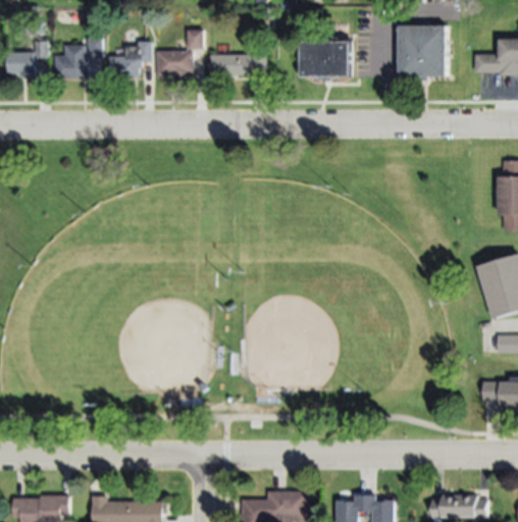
[(398,27),(444,27),(444,76),(398,76),(398,27)]
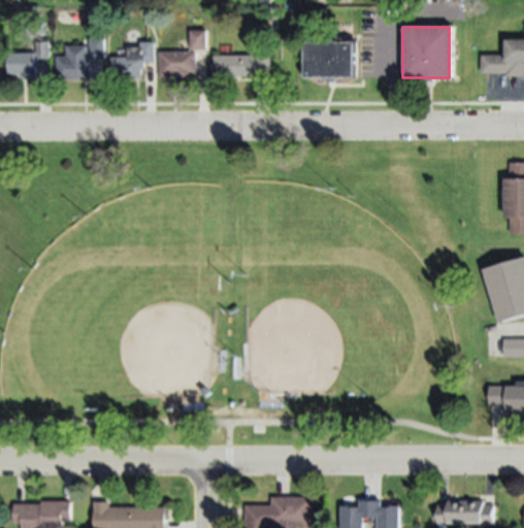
[(187,30),(201,30),(201,50),(187,50),(187,30)]
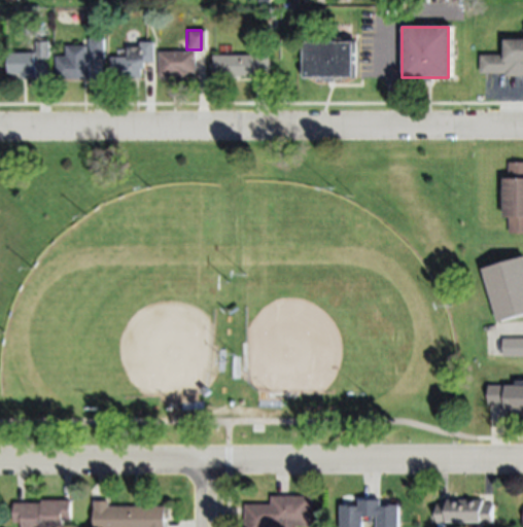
[(101,58),(88,59),(86,38),(100,38),(101,58)]
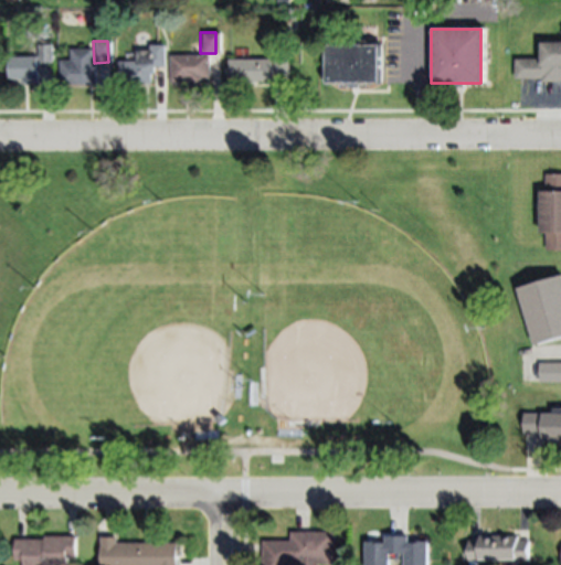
[(115,82),(115,59),(133,59),(133,49),(147,49),(147,43),(161,43),(161,66),(149,66),(149,73),(147,73),(147,81),(115,82)]
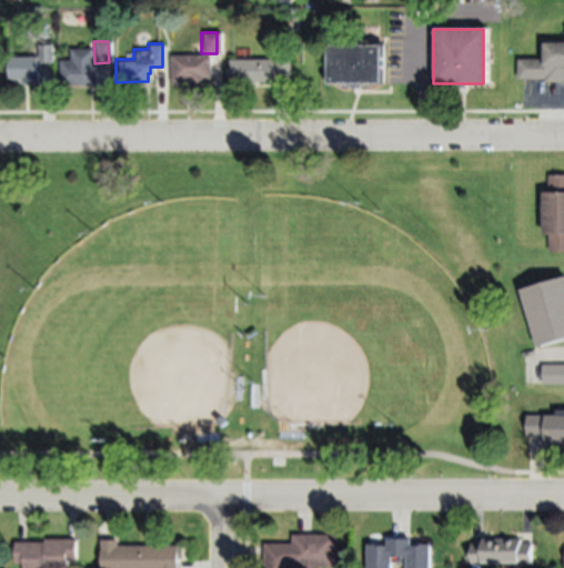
[(563,82),(541,82),(541,79),(515,79),(515,60),(542,60),(542,43),(563,43),(563,82)]
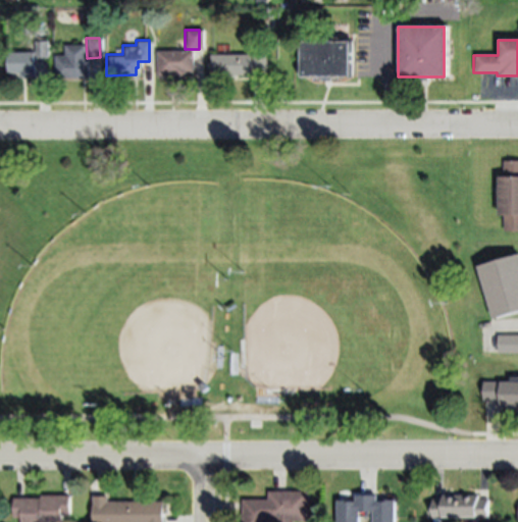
[(44,41),(46,57),(32,58),(31,42),(44,41)]
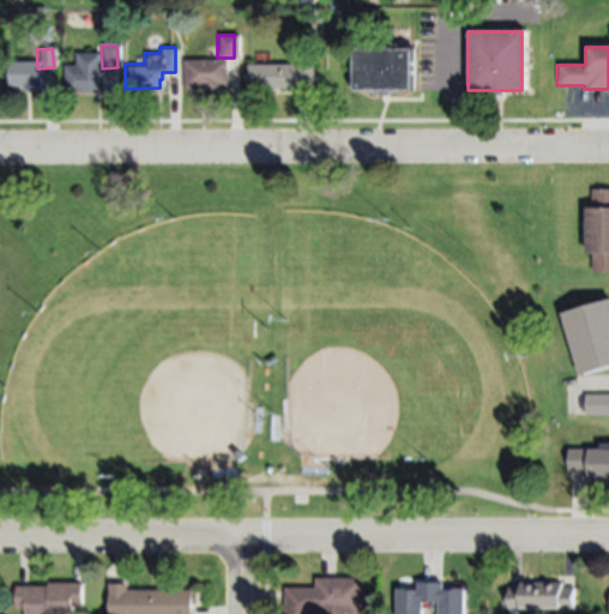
[(353,49),(410,49),(410,90),(353,90),(353,49)]
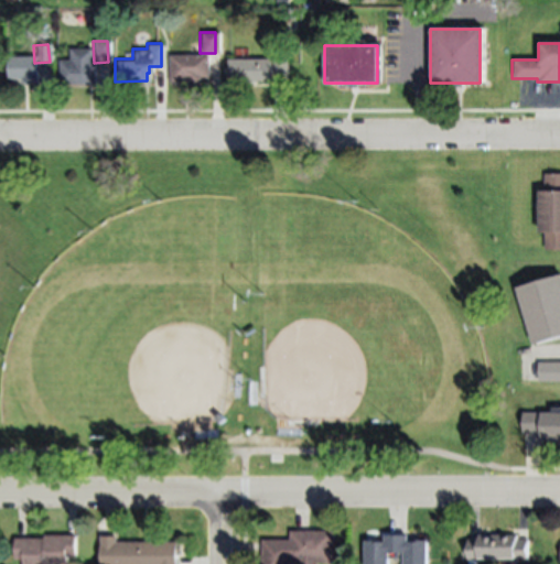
[(92,83),(56,84),(56,61),(68,61),(67,49),(88,49),(89,61),(92,61),(92,83)]
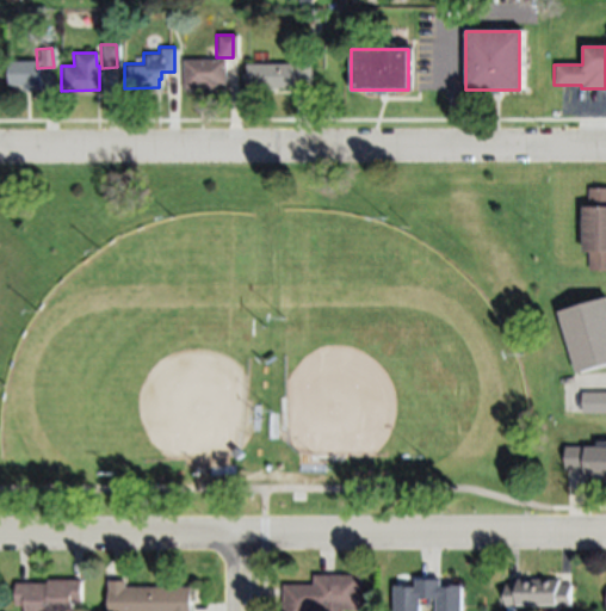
[(5,62),(36,61),(38,91),(19,92),(19,85),(6,86),(5,62)]
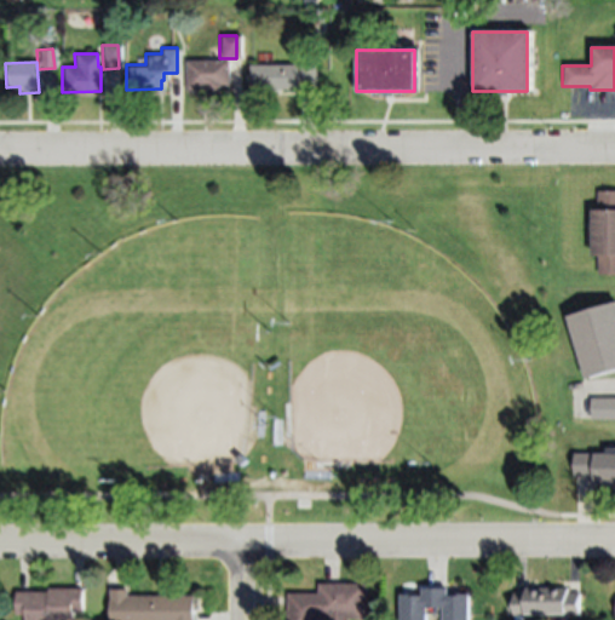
[(183,62),(225,62),(225,86),(216,86),(216,91),(183,91),(183,62)]
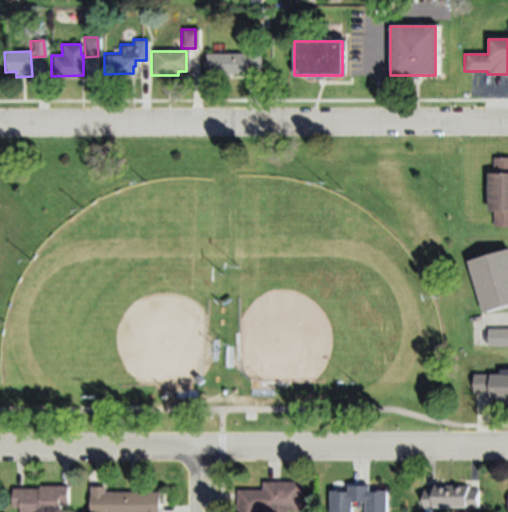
[(204,54),(258,54),(258,73),(204,73),(204,54)]
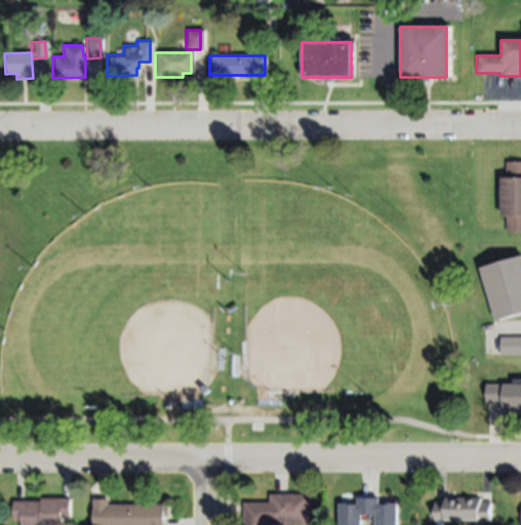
[(520,232),(505,232),(505,216),(499,216),(499,177),(504,177),(504,162),(520,162),(520,232)]
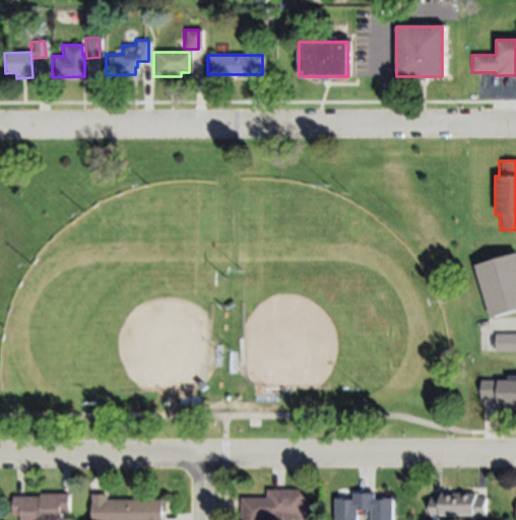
[(474,265),(515,253),(515,256),(515,309),(491,317),(474,265)]
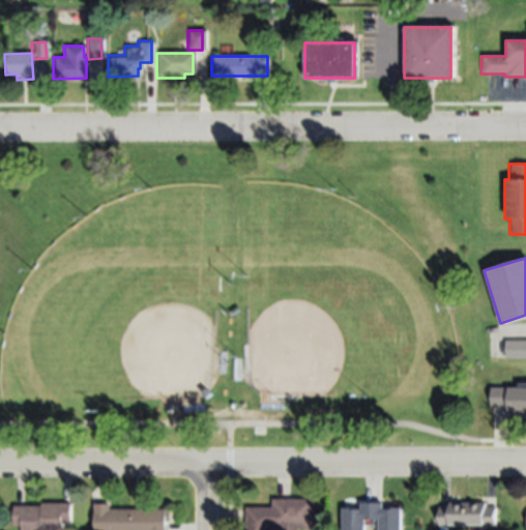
[(502,341),(525,341),(525,357),(502,357),(502,341)]
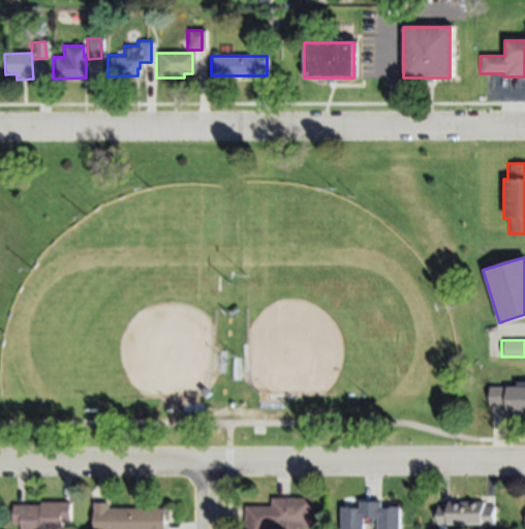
[(524,412),(505,412),(505,406),(487,406),(487,386),(515,387),(515,382),(524,382),(524,412)]
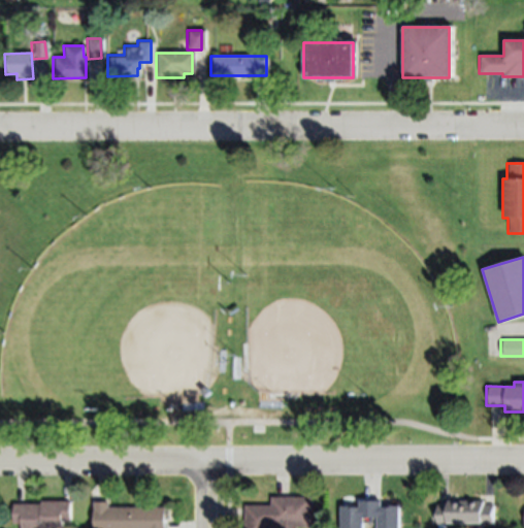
[(269,498),(309,498),(309,526),(290,526),(290,527),(279,527),(271,527),(242,527),(242,506),(269,506),(269,498)]
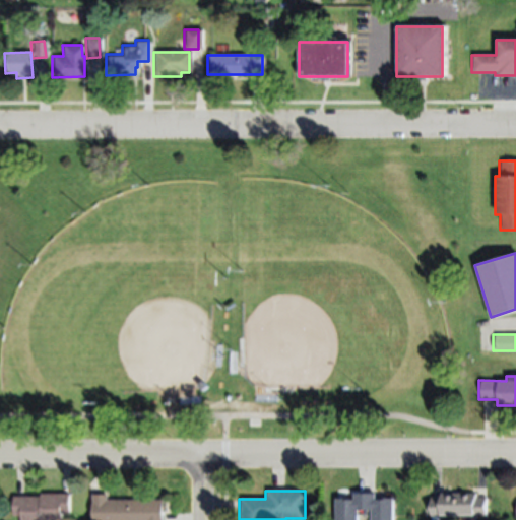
[(10,497),(37,497),(37,493),(67,494),(67,513),(59,513),(58,519),(18,519),(19,516),(10,515),(10,497)]
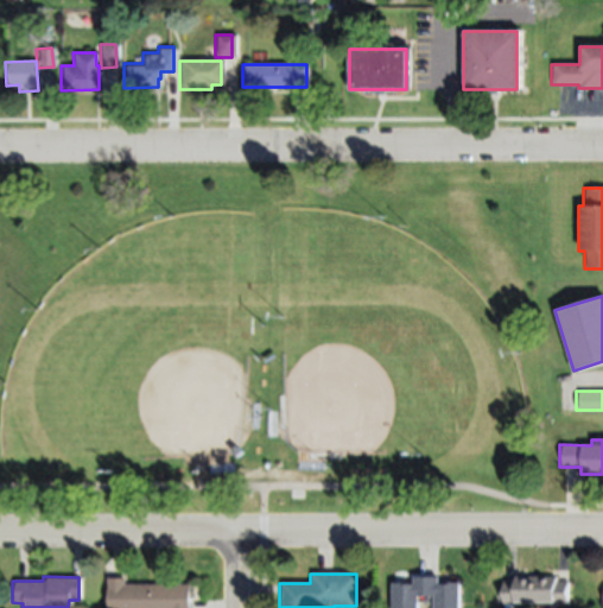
[(188,584),(188,607),(103,607),(105,577),(121,577),(121,583),(188,584)]
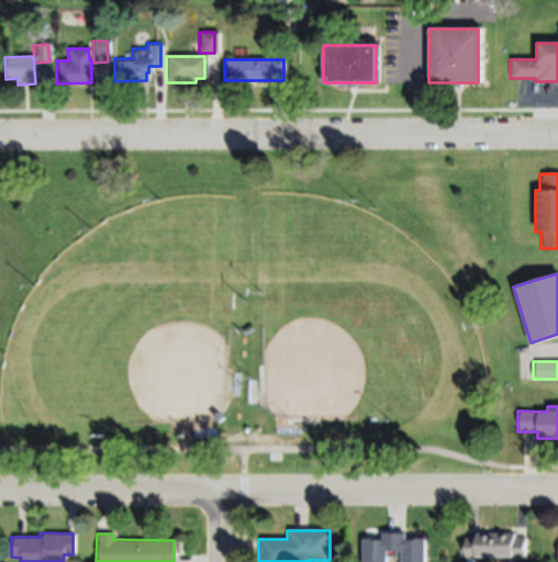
[(360,561),(360,539),(380,539),(381,534),(403,534),(403,538),(422,539),(422,561),(399,561),(399,551),(383,551),(383,561),(360,561)]
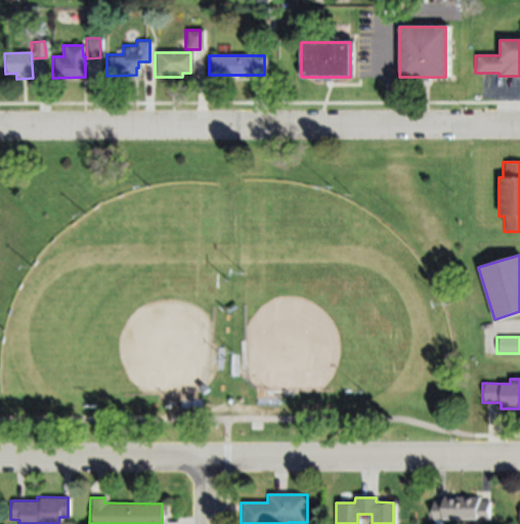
[(474,519),(441,518),(441,522),(431,521),(431,501),(440,501),(440,498),(477,499),(477,501),(486,501),(485,520),(473,520),(474,519)]
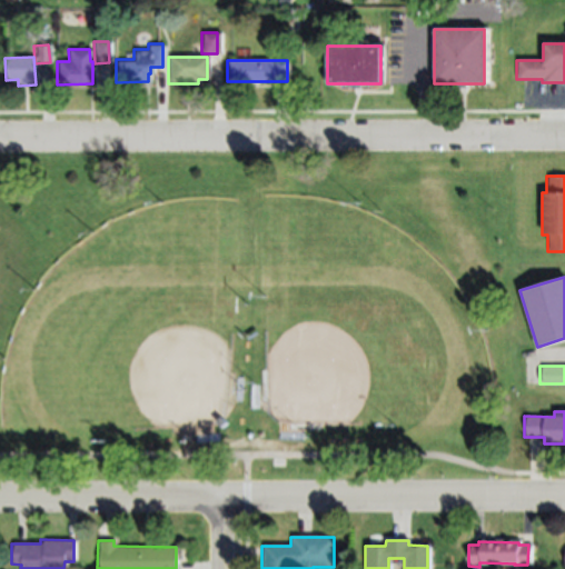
All buildings are outlined.
